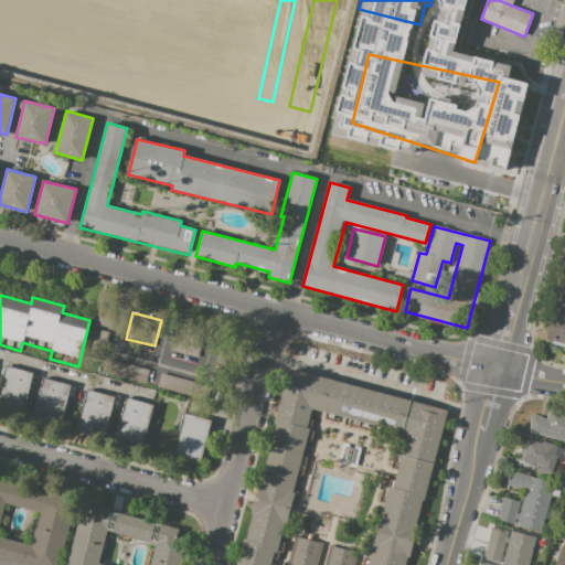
[(564,316),(564,342),(554,340),(561,315),(564,316)]
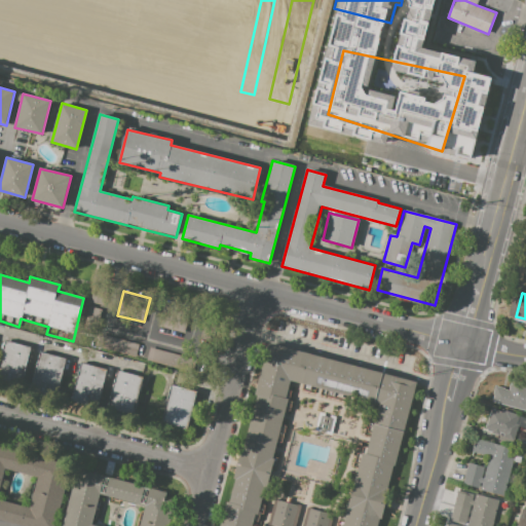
[(163,302),(189,309),(183,333),(157,327),(163,302)]
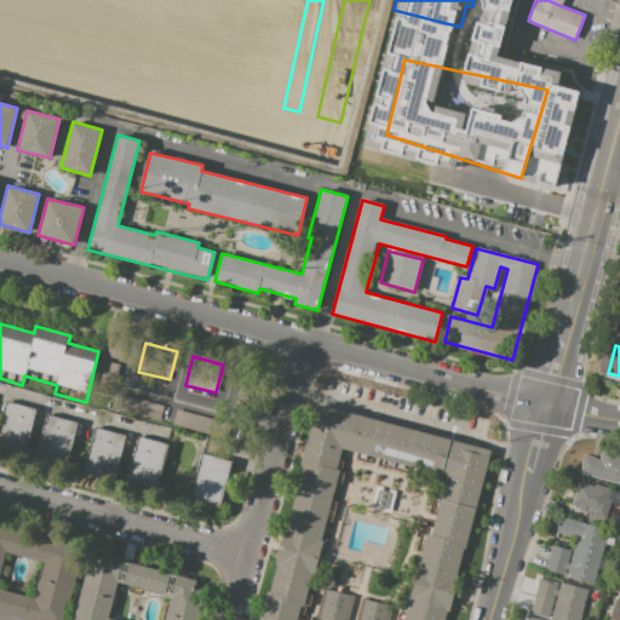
[(114,409),(118,394),(166,406),(161,422),(114,409)]
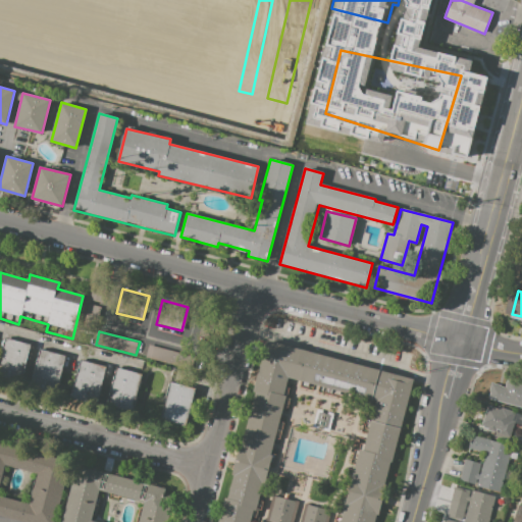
[(0,375),(0,352),(3,338),(32,346),(22,381),(0,375)]
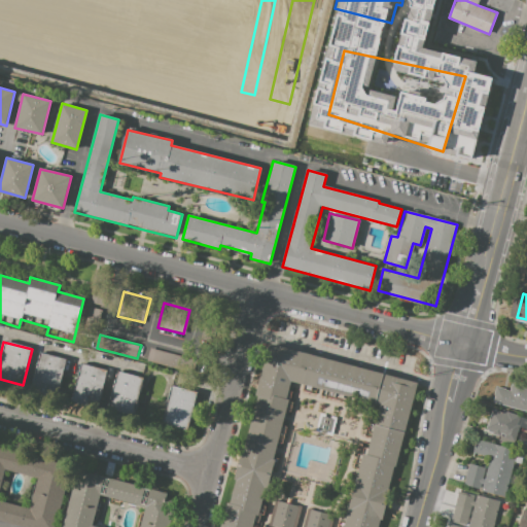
[(221,526),(240,455),(242,456),(271,344),(419,382),(399,459),(400,459),(389,506),(384,504),(378,526),(221,526)]
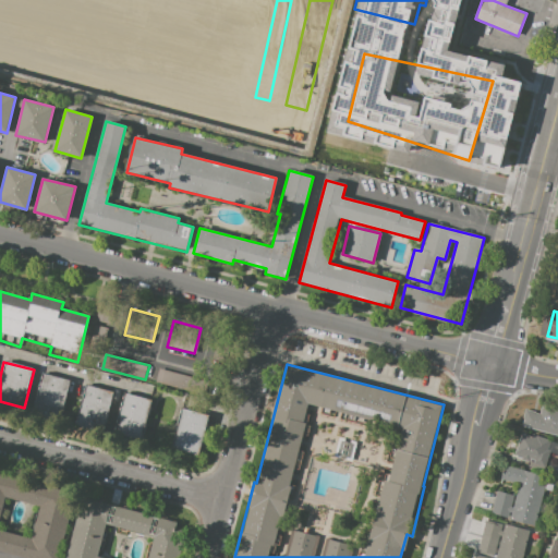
[(157,368),(208,381),(205,395),(154,381),(157,368)]
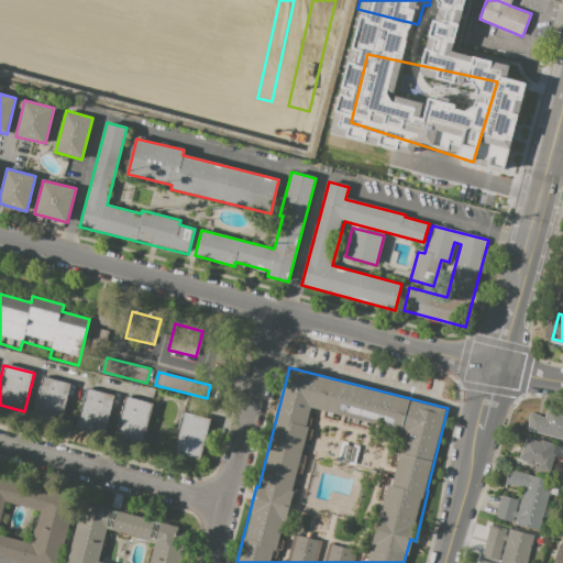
[(41,376),(72,384),(62,422),(31,415),(41,376)]
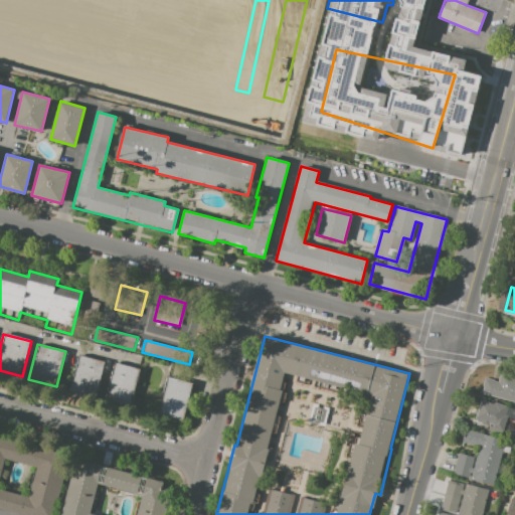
[(69,392),(79,355),(108,362),(99,399),(69,392)]
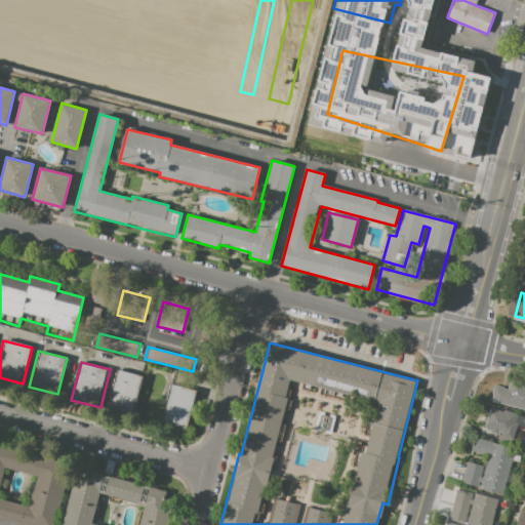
[(118,368),(145,375),(134,413),(108,407),(118,368)]
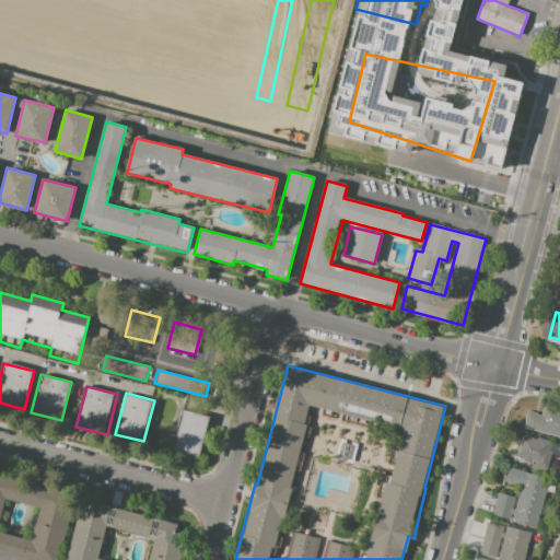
[(526,410),(524,420),(525,420),(524,429),(559,438),(559,406),(545,403),(541,416),(537,415),(537,413),(526,410)]
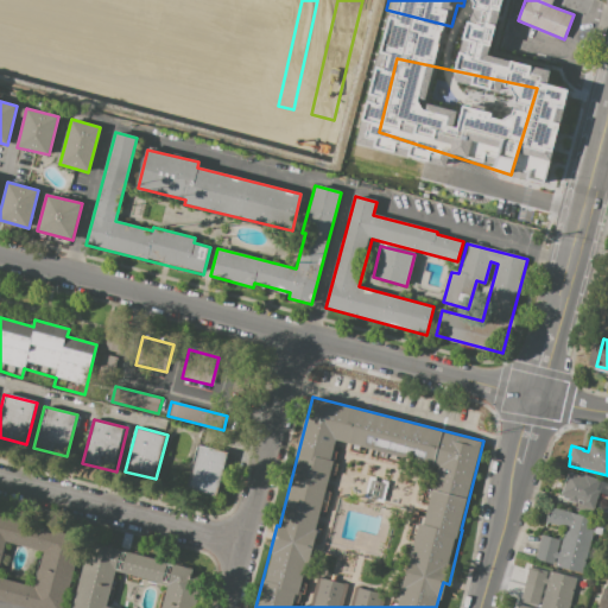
[(189,487),(200,445),(228,454),(217,494),(189,487)]
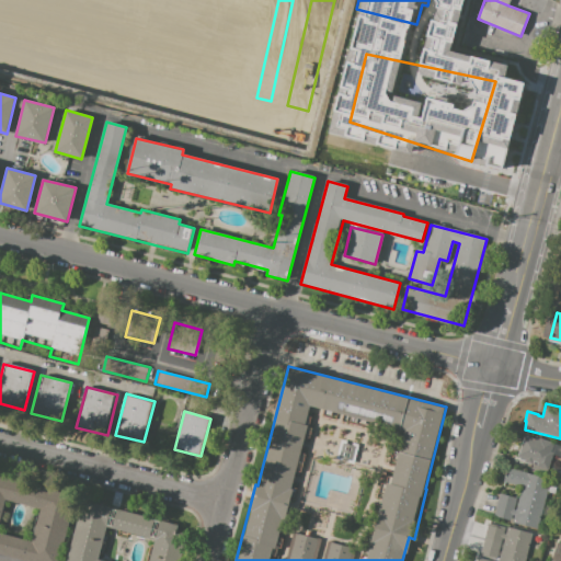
[(524,435),(517,457),(519,458),(519,460),(524,461),(524,462),(548,470),(552,455),(560,456),(560,444),(535,437),(535,438),(524,435)]
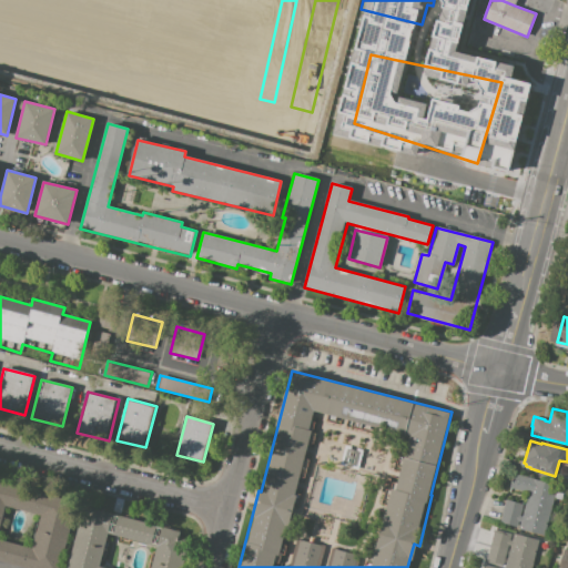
[(513,474),(509,487),(528,493),(521,516),(519,515),(523,504),(506,499),(499,524),(517,528),(518,521),(520,521),(518,529),(544,536),(557,485),(513,474)]
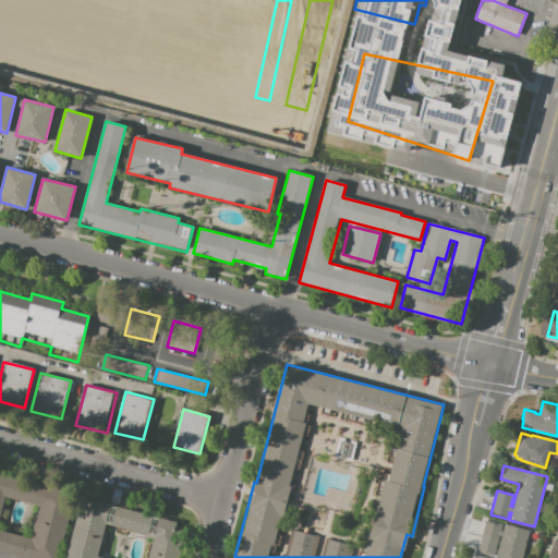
[(58,557),(28,557),(0,550),(0,474),(75,495),(58,557)]
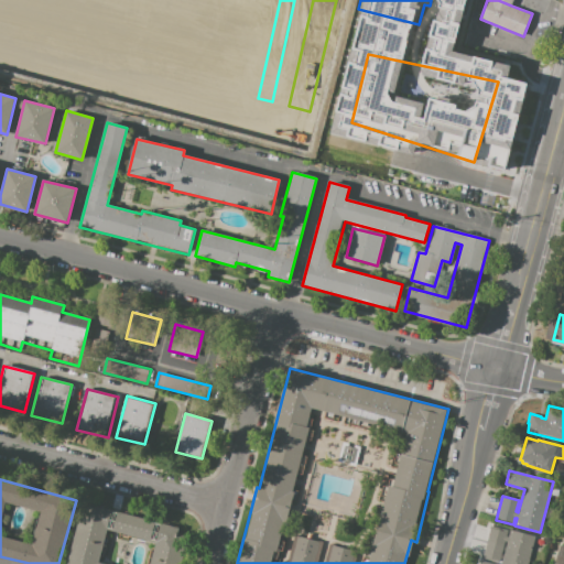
[(183,563),(65,563),(83,501),(193,530),(183,563)]
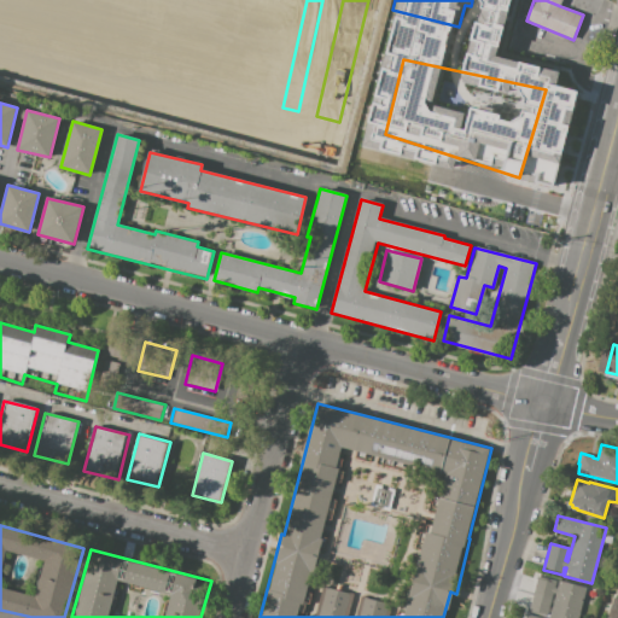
[(525,617),(537,578),(558,583),(559,579),(586,587),(577,617),(525,617)]
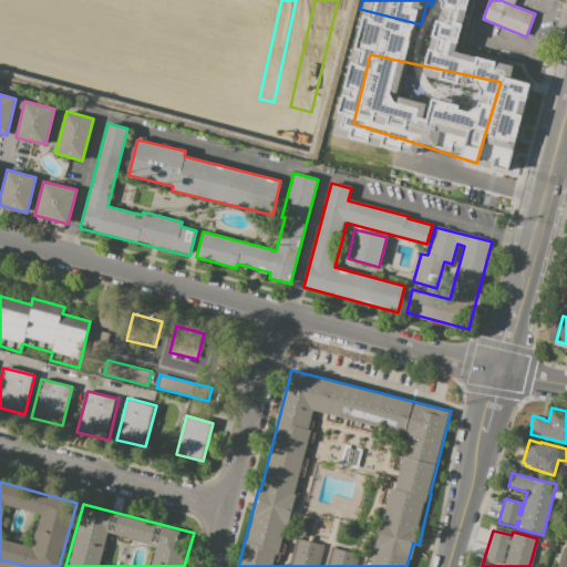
[(566,566),(557,566),(563,548),(566,549),(566,566)]
